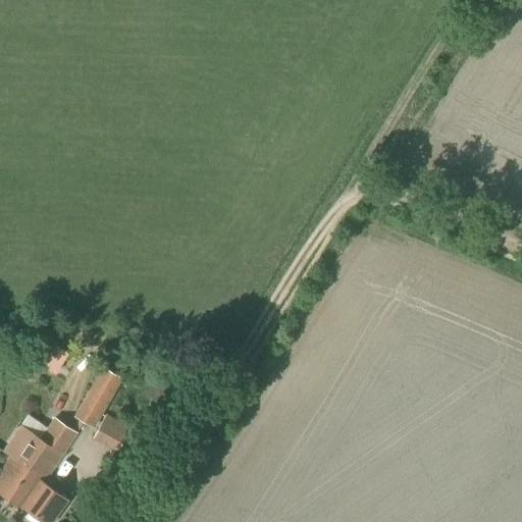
[(50,368),(63,375),(75,355),(62,348),(50,368)]
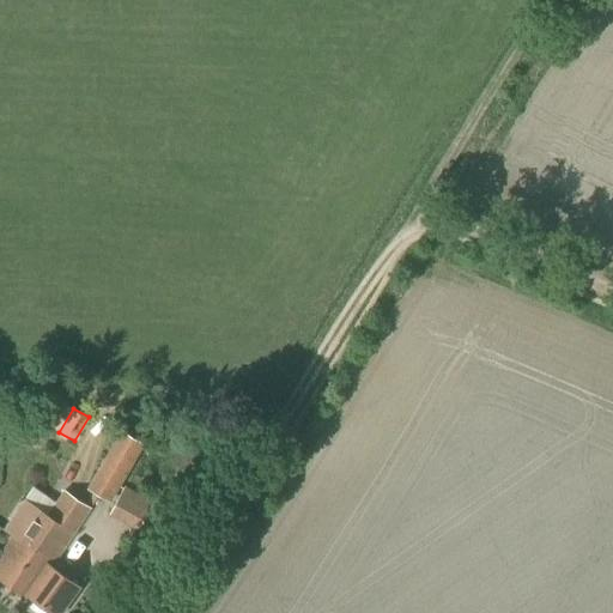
[(110,503),(144,444),(120,430),(86,489),(90,491),(85,499),(92,504),(97,496),(110,503)]
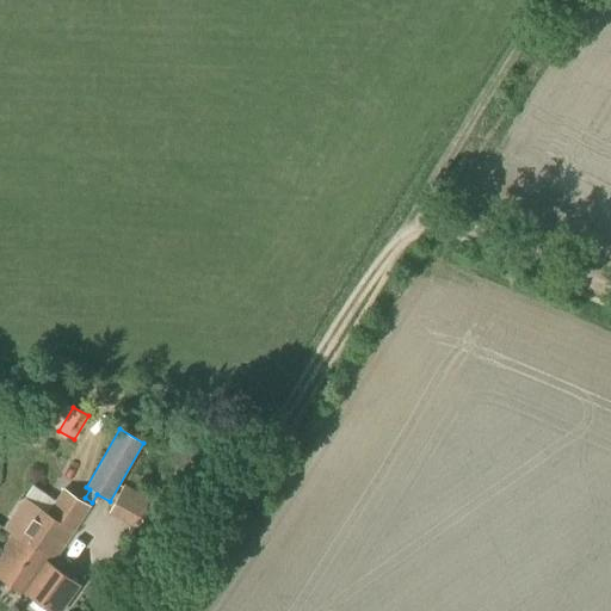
[(136,530),(153,501),(123,485),(106,513),(136,530)]
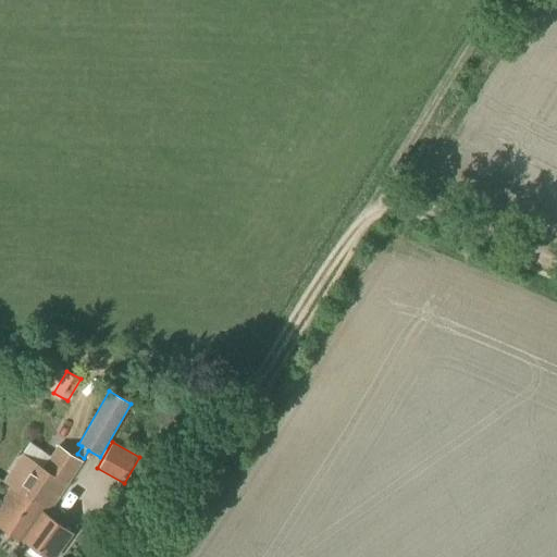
[(2,482),(10,487),(47,512),(81,462),(56,446),(41,468),(21,455),(2,482)]
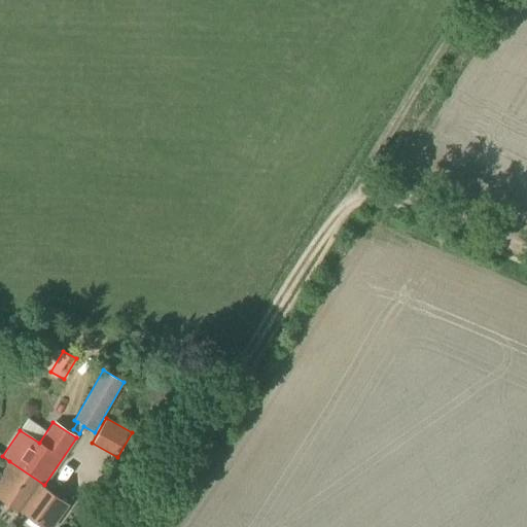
[(43,487),(44,485),(9,461),(0,473),(0,499),(16,512),(18,510),(43,526),(51,526),(68,503),(43,487)]
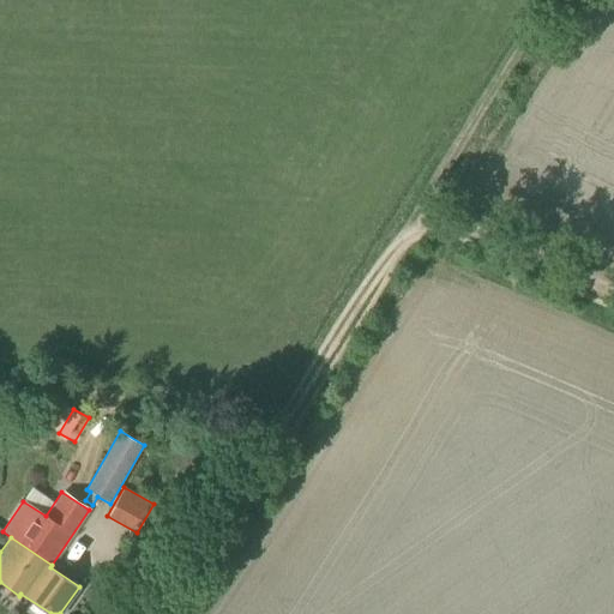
All buildings are outlined.
